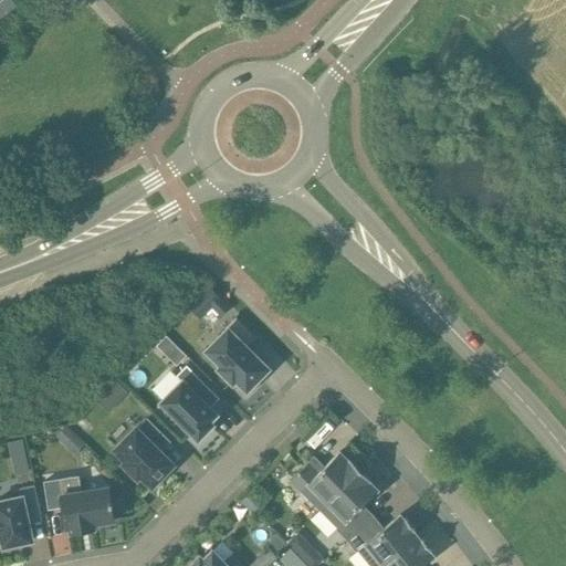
[(11,0),(0,0),(0,9),(4,14),(16,6),(11,0)]
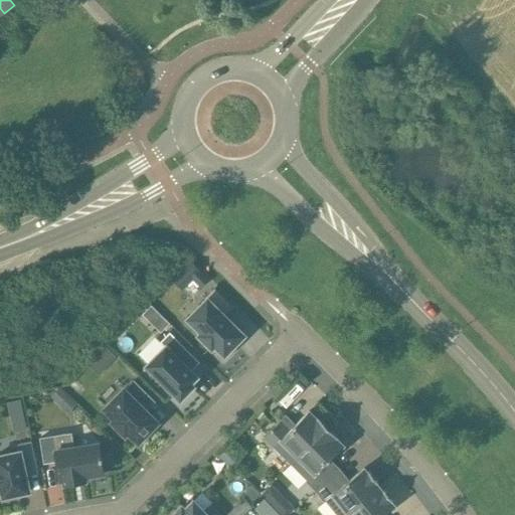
[(182,288),(192,278),(201,287),(208,280),(191,263),(174,280),(182,288)]
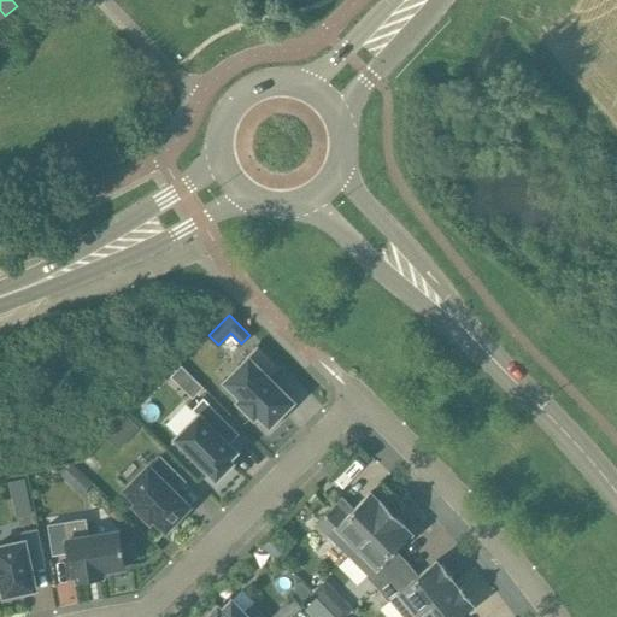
[(283,412),(293,403),(268,377),(278,366),(258,346),(247,357),(248,359),(225,382),(242,399),(239,401),(254,417),(258,415),(269,427),(271,423),(275,427),(286,415),(283,412)]
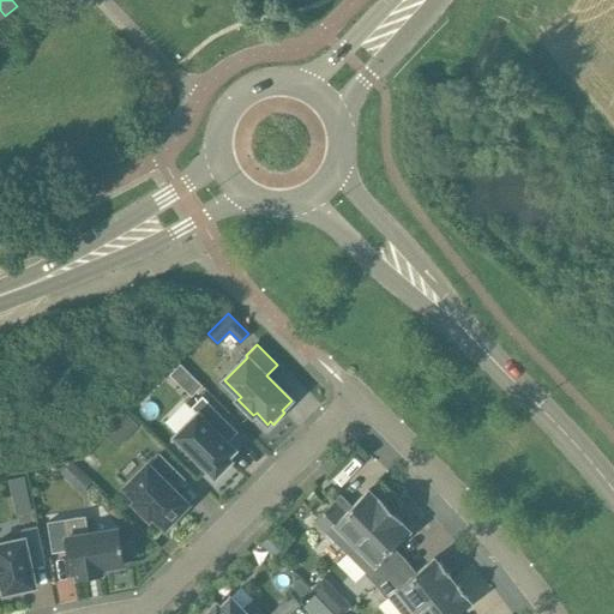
[(192,408),(197,414),(175,437),(216,476),(232,461),(228,457),(236,450),(218,432),(228,422),(203,396),(192,408)]
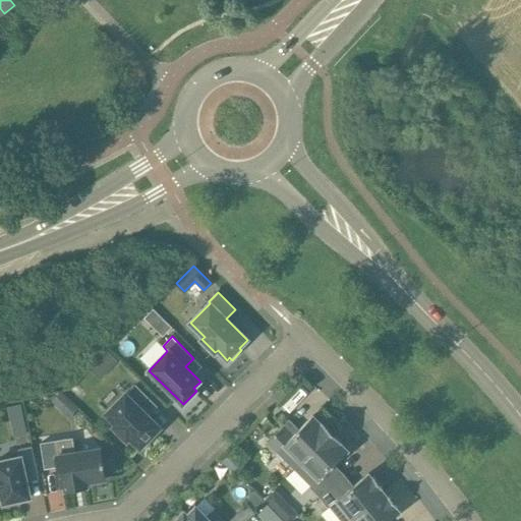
[(160,427),(149,415),(145,411),(153,402),(135,385),(126,394),(126,393),(106,413),(116,424),(113,426),(127,441),(129,438),(140,448),(142,446),(145,448),(154,439),(152,436),(160,427)]
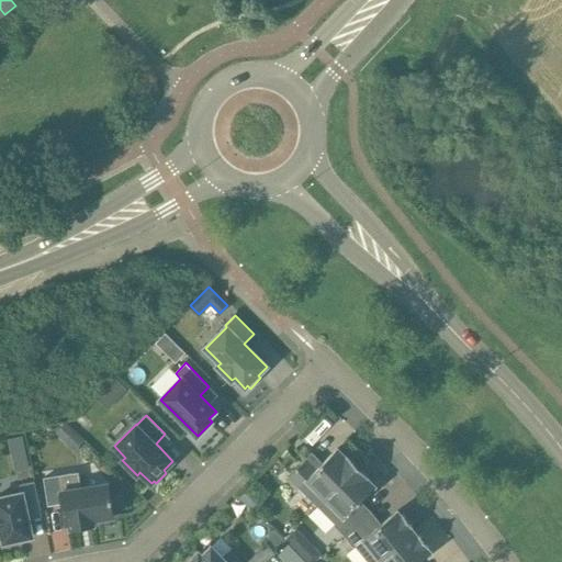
[(21,434),(6,437),(14,470),(29,465),(21,434)]
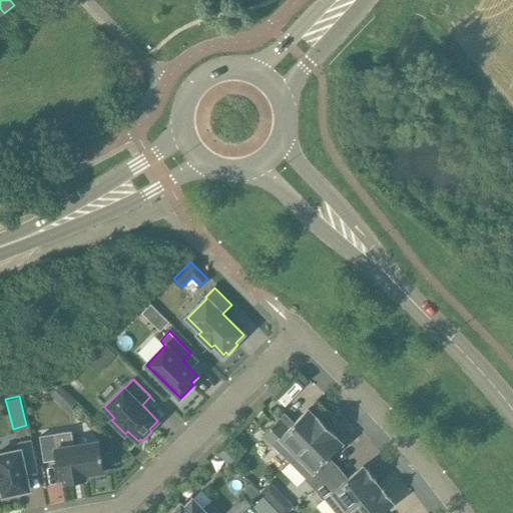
[(290,462),(327,425),(317,415),(315,417),(308,410),(289,429),(280,420),(263,437),(272,446),(273,445),(290,462)]
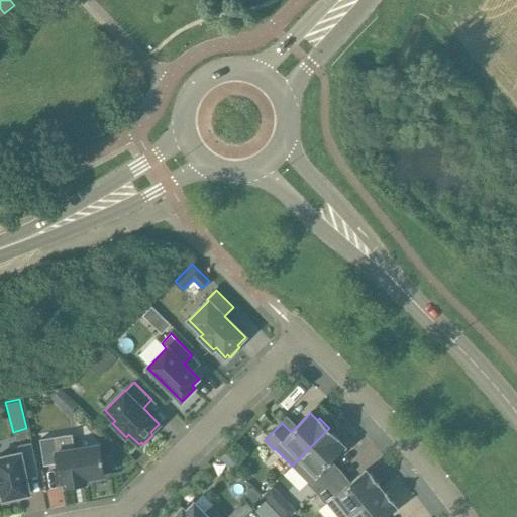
[(317,493),(335,477),(326,467),(345,447),(338,440),(339,438),(329,428),(292,466),(309,483),(308,484),(317,493)]
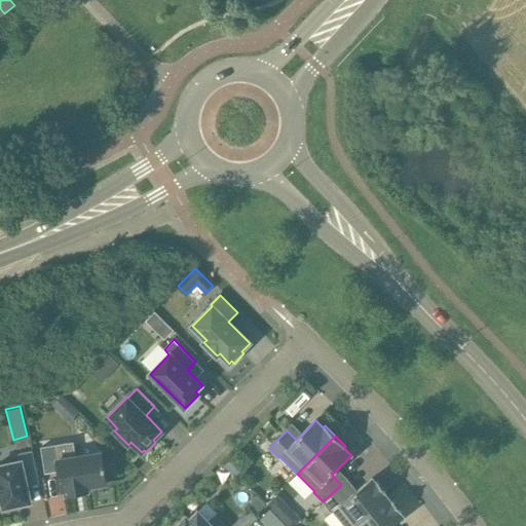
[(76,457),(73,442),(41,448),(45,474),(59,472),(62,491),(66,490),(66,495),(88,491),(87,487),(106,484),(104,471),(106,471),(105,466),(104,466),(101,453),(76,457)]
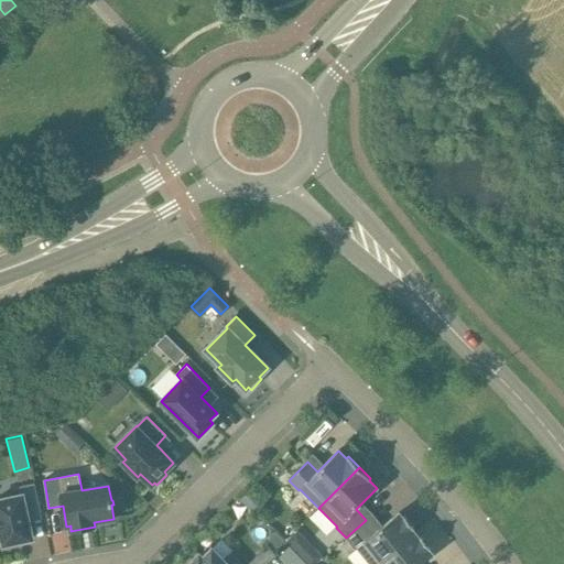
[(21,495),(0,499),(0,531),(3,545),(7,544),(7,549),(21,545),(20,542),(33,539),(28,512),(41,510),(34,484),(20,486),(21,495)]
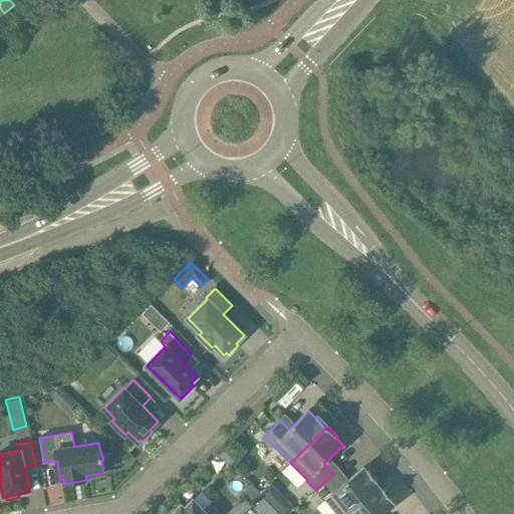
[(336,513),(344,513),(378,486),(375,482),(377,481),(368,470),(366,472),(363,467),(342,484),(333,474),(315,490),(323,500),(324,499),(336,513)]
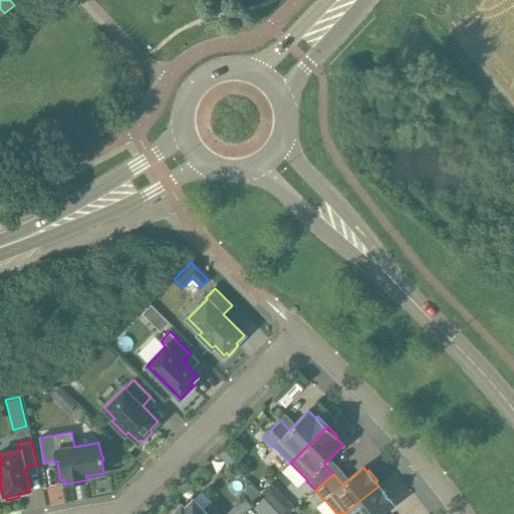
[(381,490),(378,486),(344,513),(382,513),(395,505),(391,501),(393,499),(383,489),(381,490)]
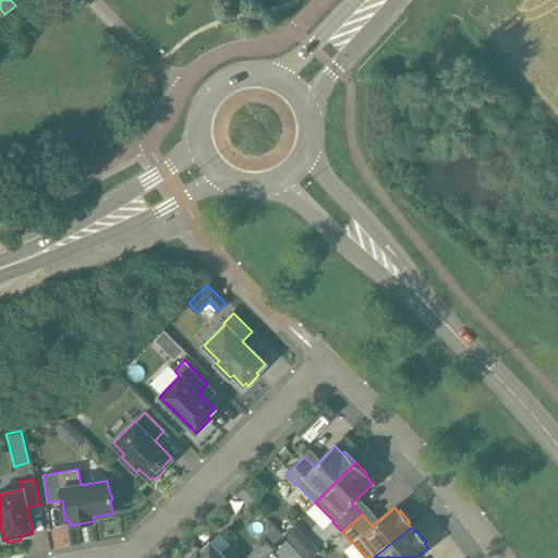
[(290,532),(274,546),(284,557),(304,557),(310,555),(290,532)]
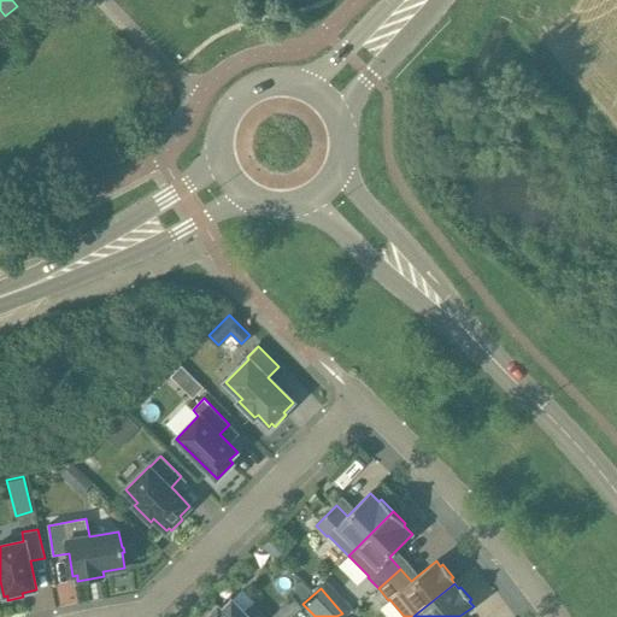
[(245,613),(231,600),(222,611),(218,607),(207,616),(264,616),(252,605),(245,613)]
